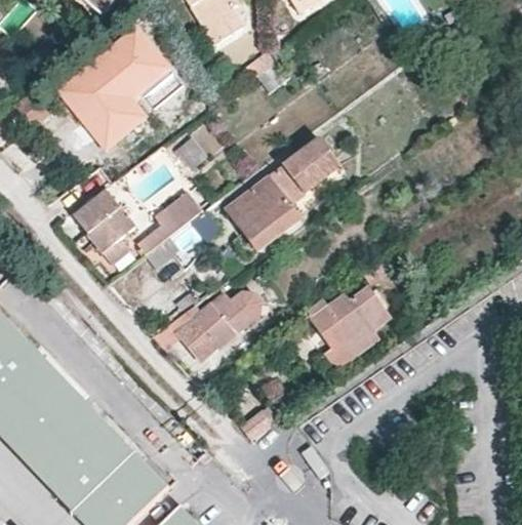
[(104,0),(86,0),(96,9),(104,0)]
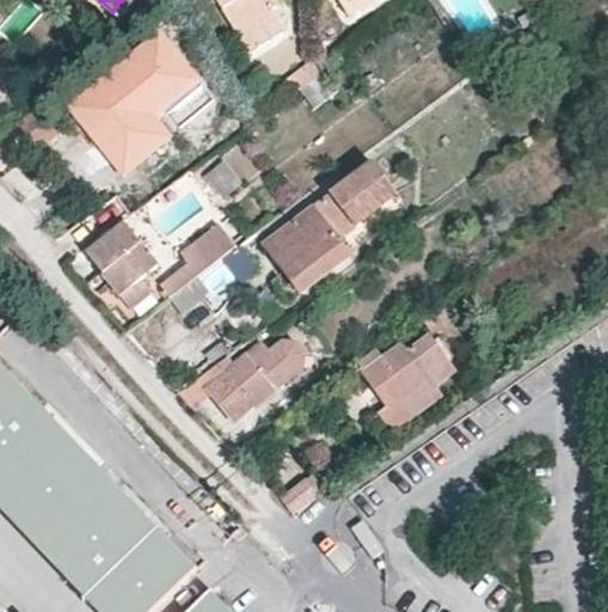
[(243,25),(255,44),(278,30),(266,10),(275,4),(272,0),(216,0),(234,29),(243,25)]
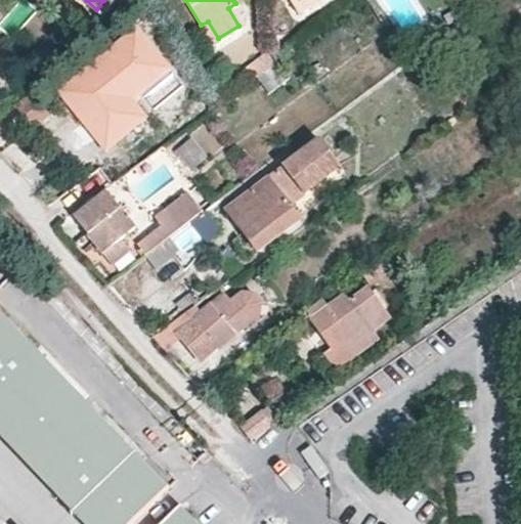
[(288,0),(295,11),(313,0),(288,0)]
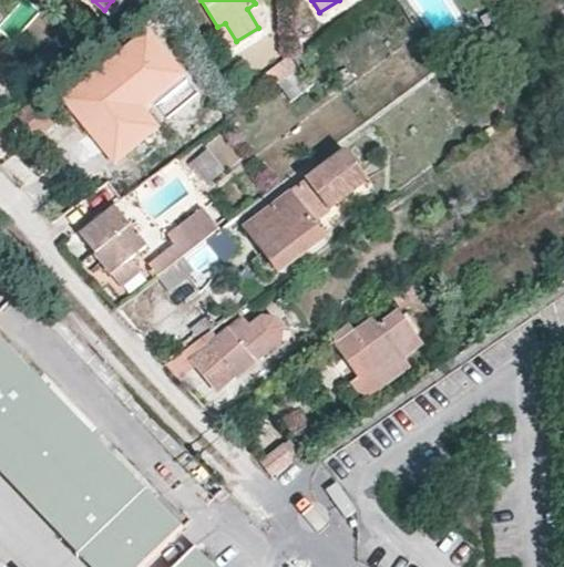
[(229,47),(236,41),(225,23),(217,27),(229,47)]
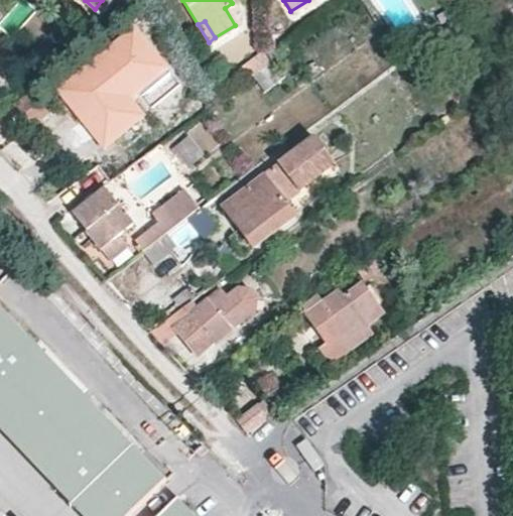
[(259,67),(251,56),(239,68),(246,77),(259,67)]
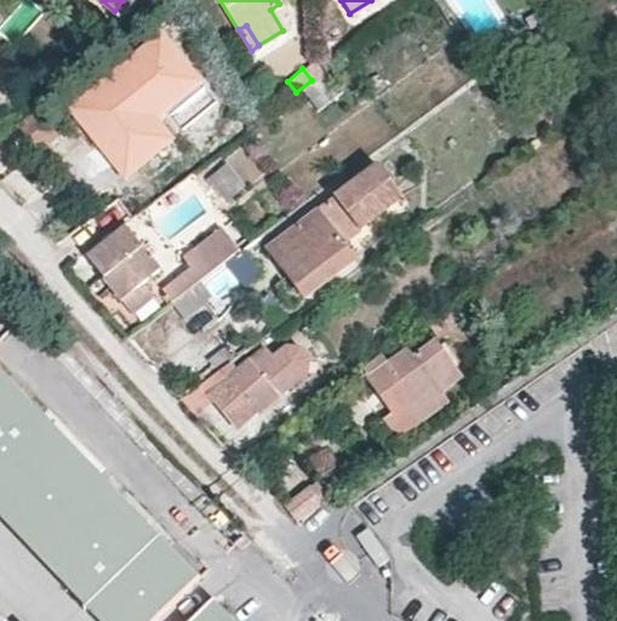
[(192,103),(211,97),(205,70),(184,75),(192,103)]
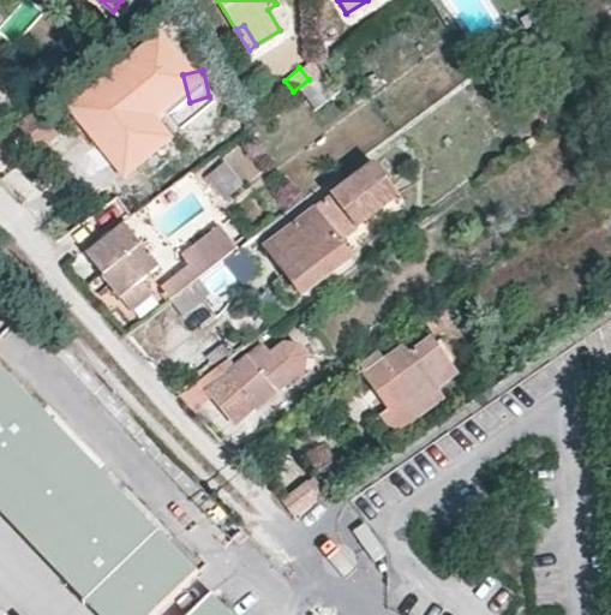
[(109,171),(174,120),(148,87),(73,145),(85,162),(97,155),(109,171)]
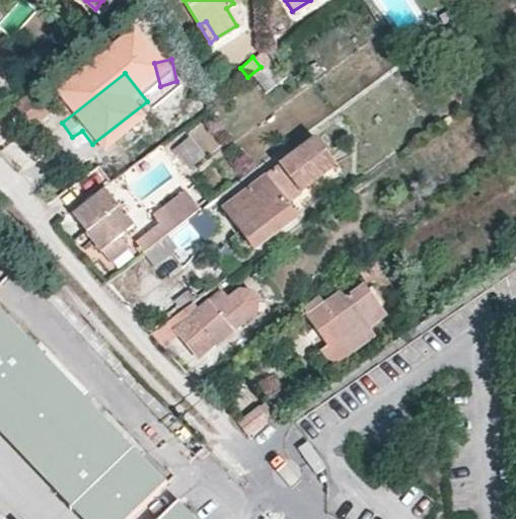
[(20,136),(45,117),(27,95),(3,114),(20,136)]
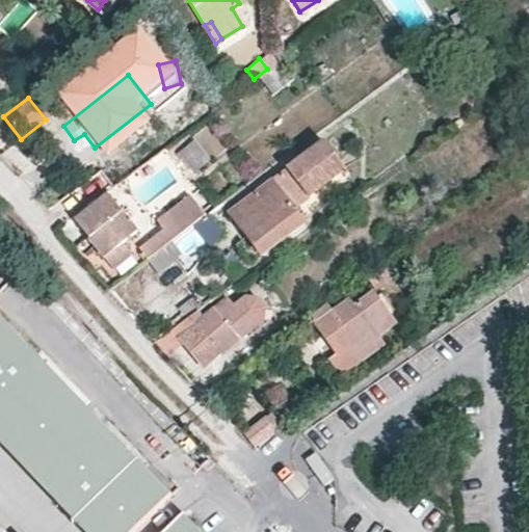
[(209,162),(192,139),(175,152),(191,175),(209,162)]
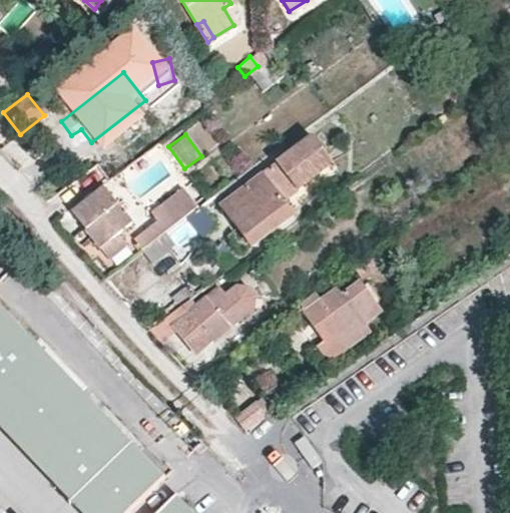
[(292,214),(281,200),(332,161),(311,135),(219,203),(251,245),(292,214)]
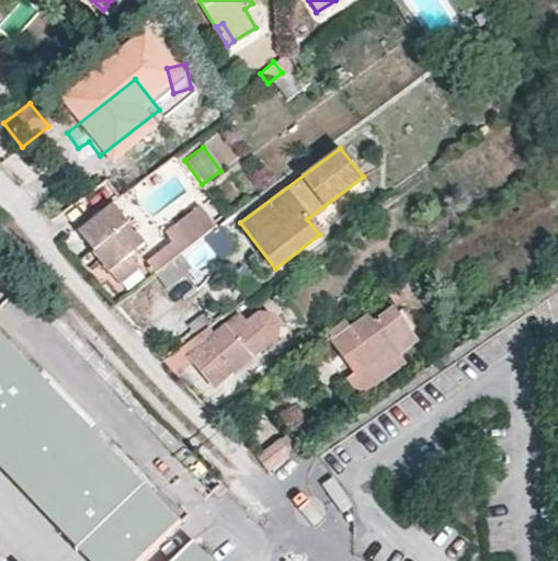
[(209,231),(218,225),(197,199),(162,227),(172,240),(146,261),(155,273),(209,231)]
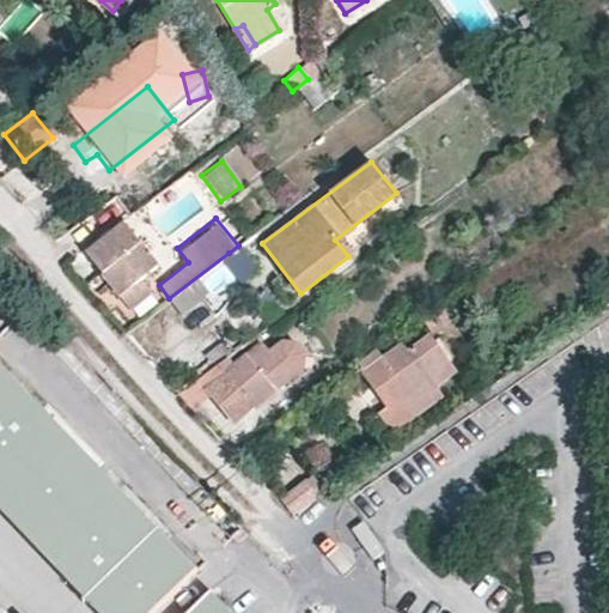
[(157,265),(128,228),(90,259),(120,295),(157,265)]
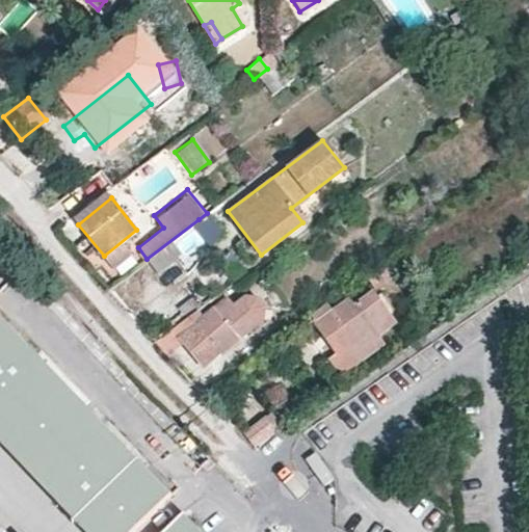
[(223,224),(211,210),(207,213),(199,219),(211,235),(223,224)]
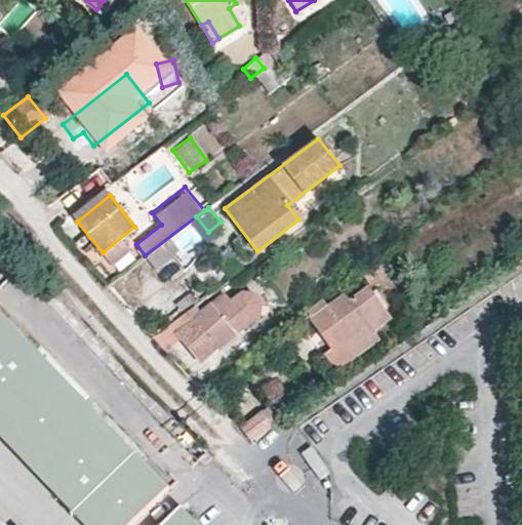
[(179,254),(208,232),(196,216),(145,255),(156,269),(177,251),(179,254)]
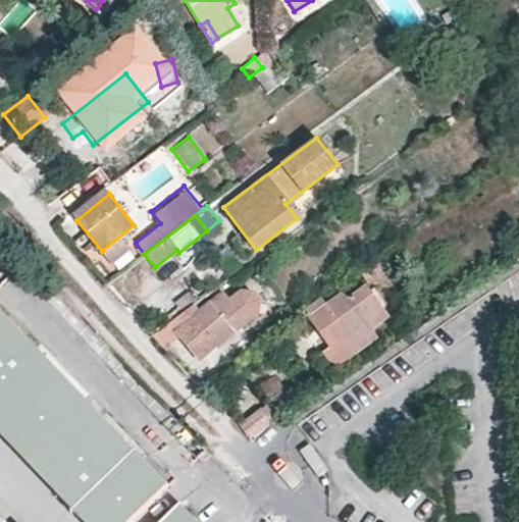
[(367,325),(386,311),(366,282),(347,297),(342,291),(325,304),(321,298),(304,310),(329,344),(322,350),(333,365),(374,334),(367,325)]
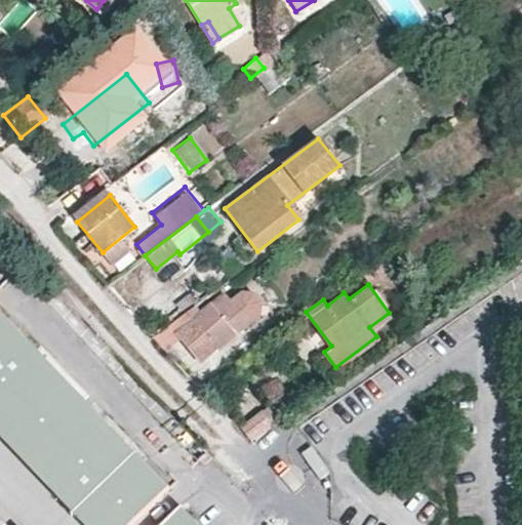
[(190,309),(198,304),(192,292),(174,306),(176,308),(147,330),(153,336),(169,324),(190,309)]
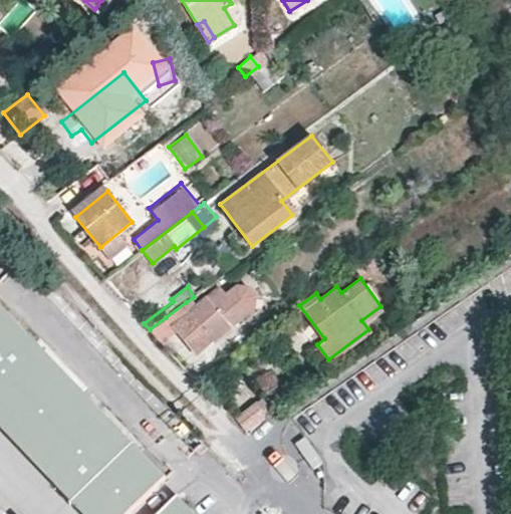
[(192,310),(186,302),(166,317),(178,331),(195,353),(212,338),(209,336),(225,322),(205,299),(192,310)]
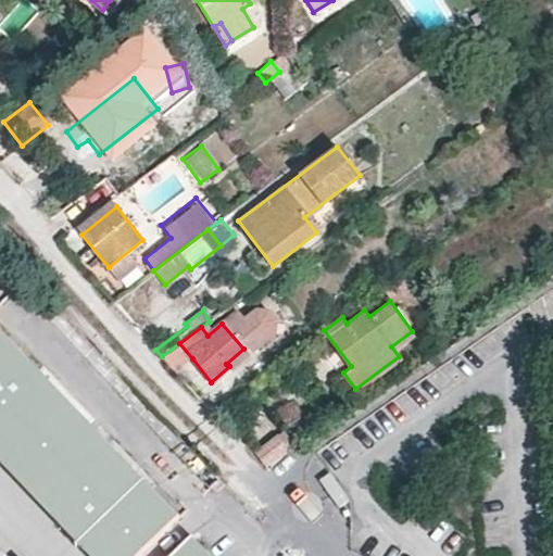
[(133,555),(174,518),(0,335),(0,463),(88,555),(133,555)]
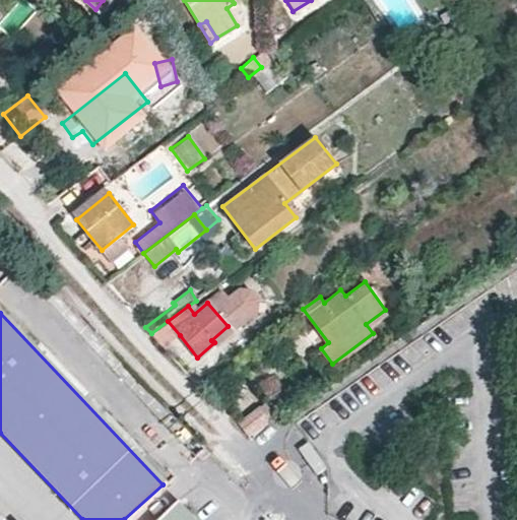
[(165,347),(180,335),(168,321),(151,333),(165,347)]
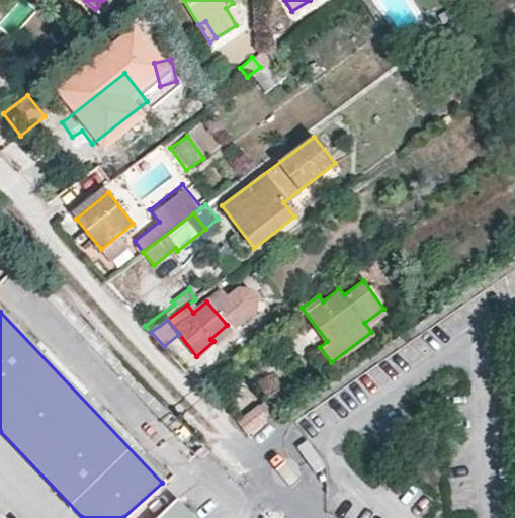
[(246,432),(277,408),(268,397),(237,419),(246,432)]
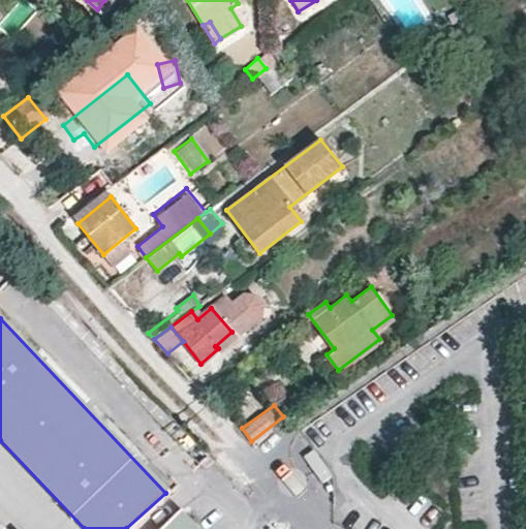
[(174,511),(189,528),(200,528),(179,506),(174,511)]
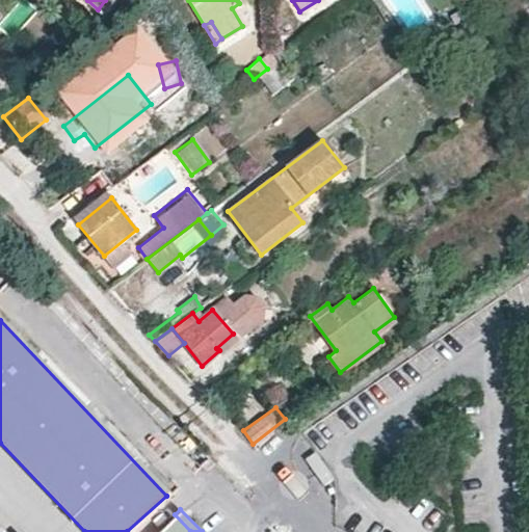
[(190,531),(175,514),(156,531),(190,531)]
